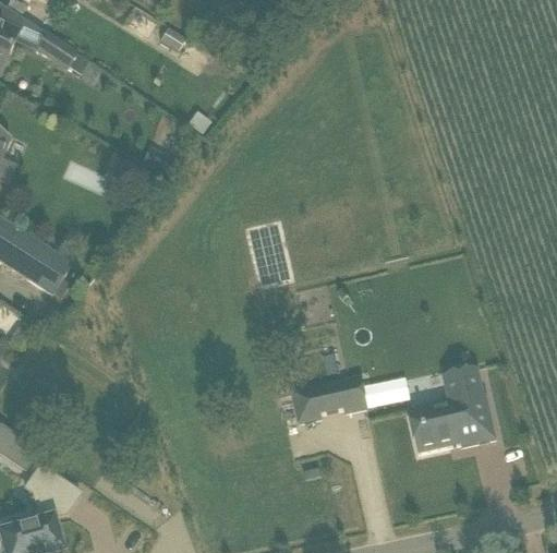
[(0,70),(17,31),(0,23),(0,70)]
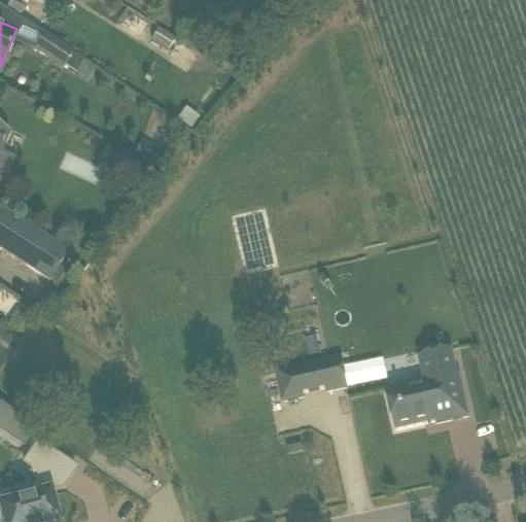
[(72,49),(43,31),(33,45),(63,65),(72,49)]
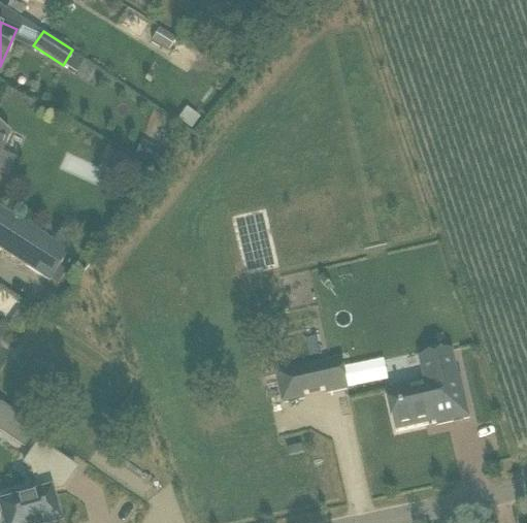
[(0,149),(8,129),(0,125),(0,149)]
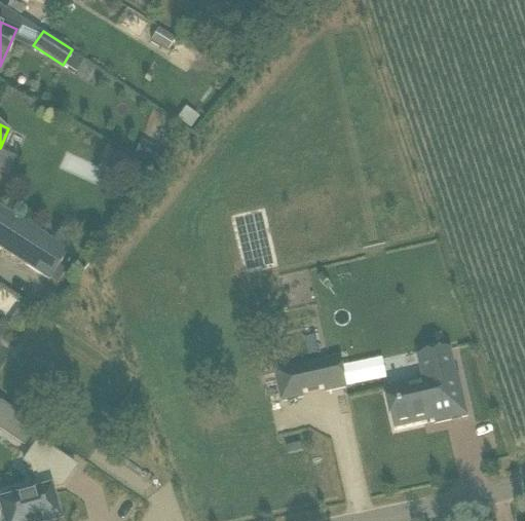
[(0,246),(48,277),(68,247),(0,203),(0,246)]
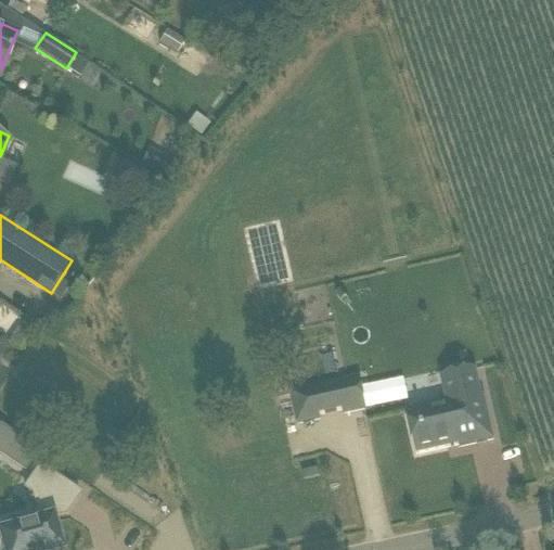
[(475,366),(441,372),(448,399),(407,408),(416,449),(459,440),(459,443),(492,435),(482,392),(480,392),(475,366)]
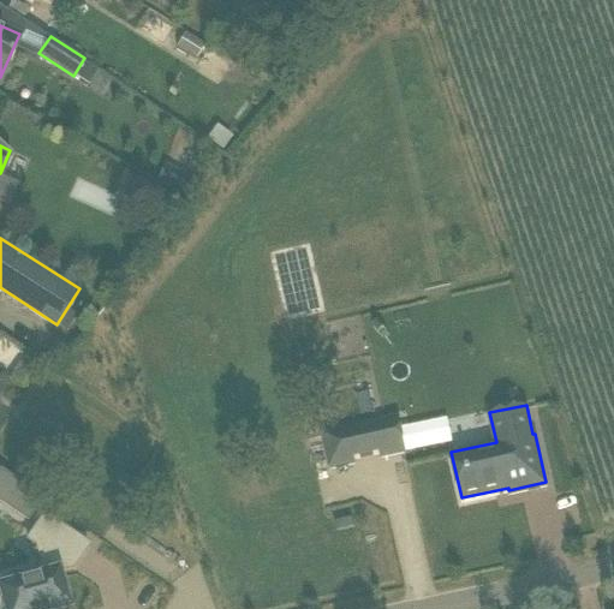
[(376,448),(377,453),(404,447),(403,442),(395,415),(321,431),(327,459),(328,464),(355,458),(353,454),(376,448)]
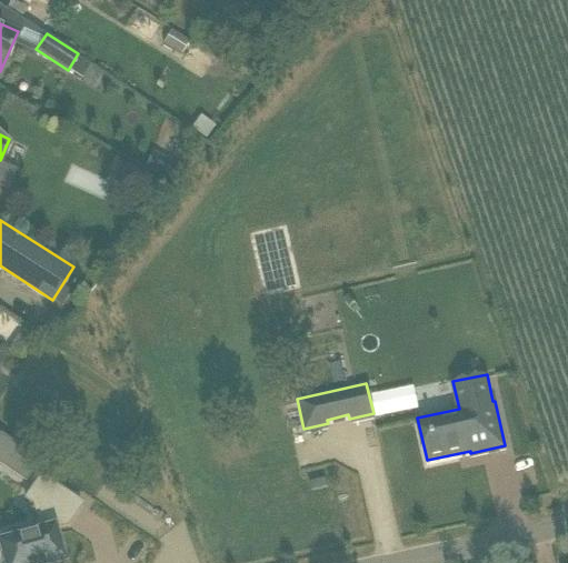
[(0,460),(25,476),(38,456),(1,431),(0,433),(0,460)]
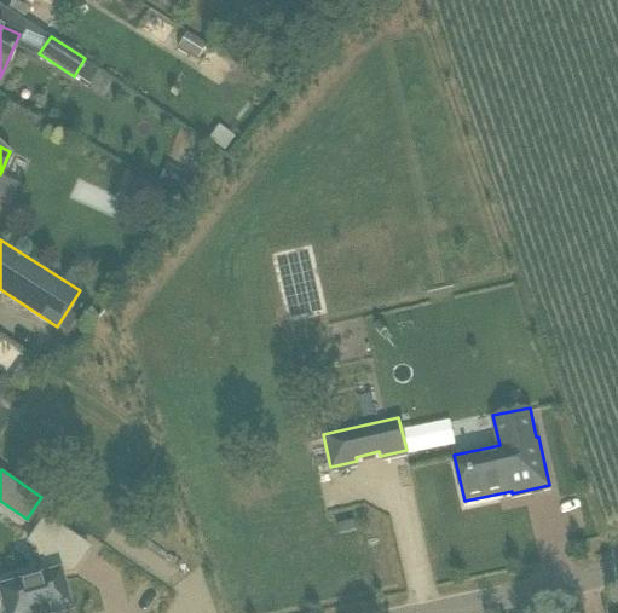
[(63,612),(71,611),(61,576),(74,572),(91,548),(46,518),(30,542),(38,547),(46,577),(0,591),(0,595),(1,600),(0,600),(0,612),(63,612)]
